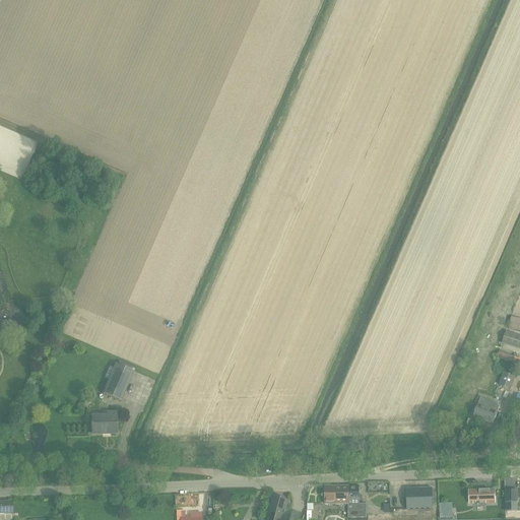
[(509,329),(519,331),(519,319),(511,318),(509,329)]
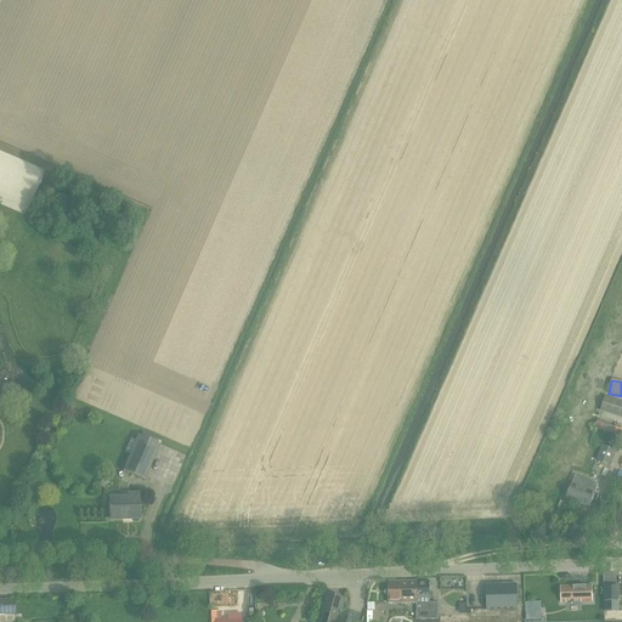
[(621,401),(605,396),(600,411),(621,418),(621,401)]
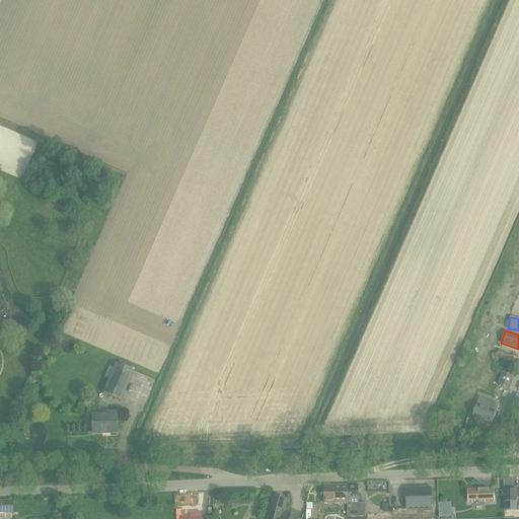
[(518,358),(498,352),(496,358),(518,364),(518,358)]
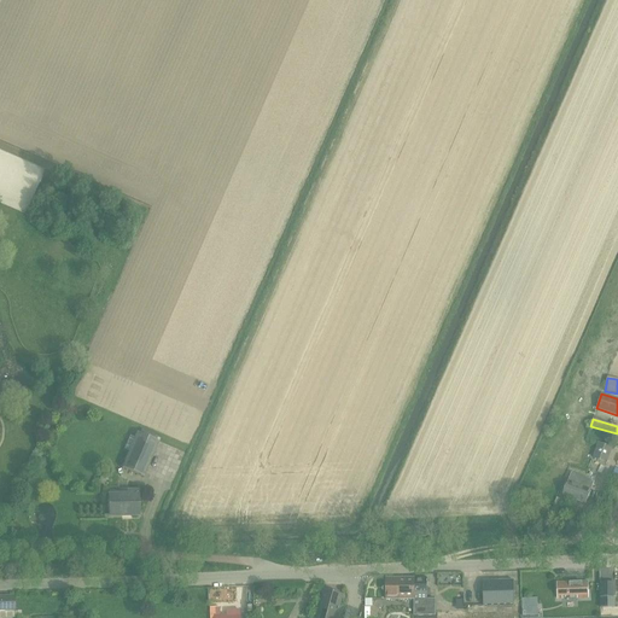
[(138,433),(122,468),(144,478),(158,443),(138,433)]
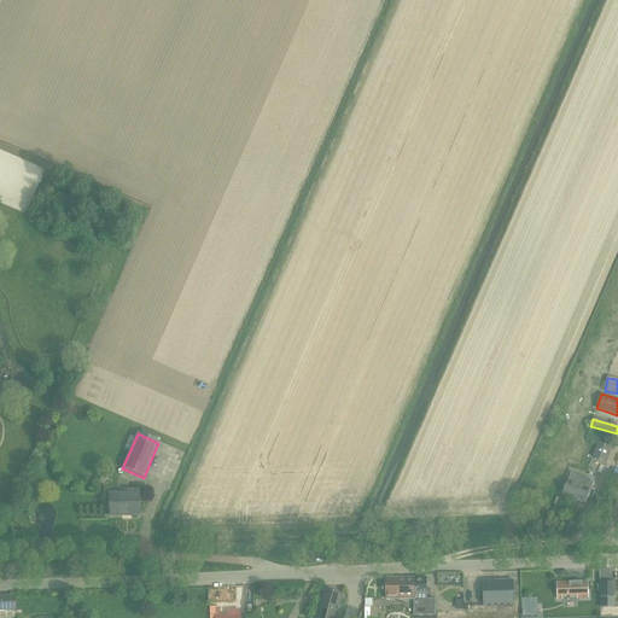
[(593,458),(606,462),(612,448),(598,443),(593,458)]
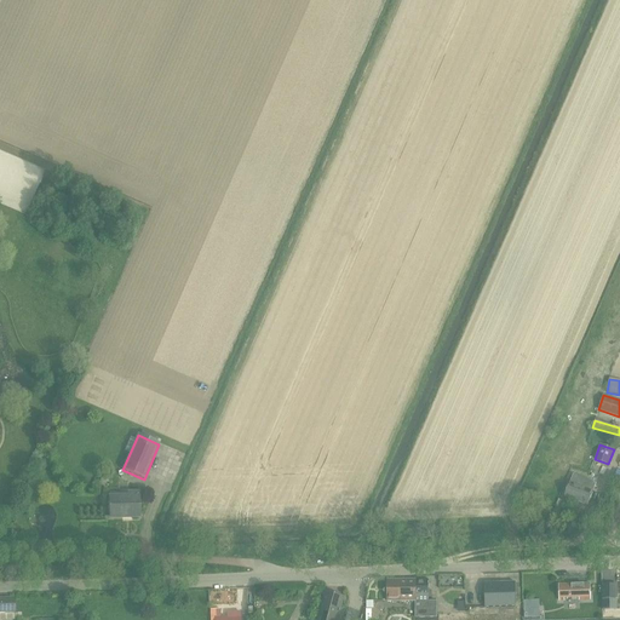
[(564,497),(567,498),(587,506),(596,483),(583,478),(573,475),(564,497)]
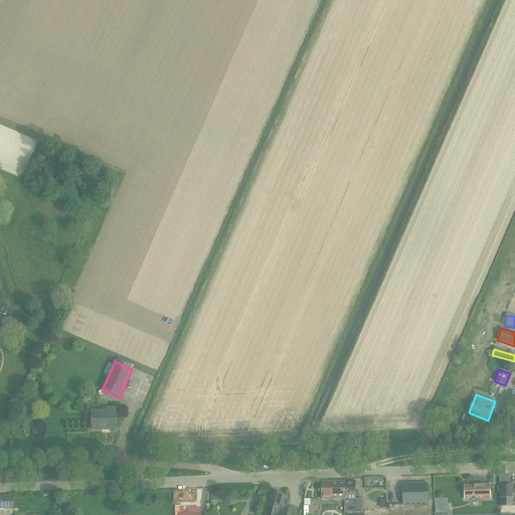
[(92,413),(92,431),(115,431),(115,409),(107,409),(107,413),(92,413)]
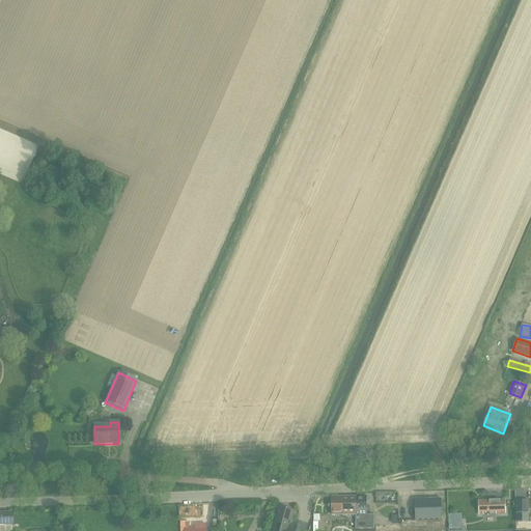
[(478,427),(472,442),(478,444),(480,438),(479,438),(483,429),(478,427)]
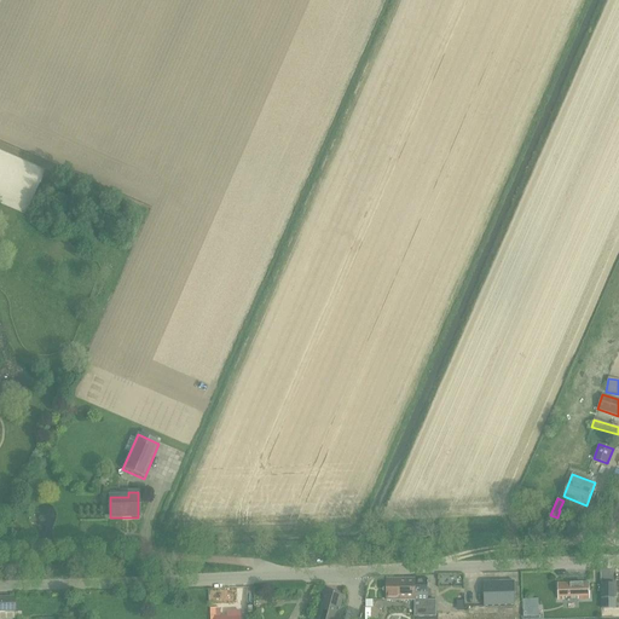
[(408,579),(387,579),(387,601),(408,601),(415,601),(415,579),(408,579)]
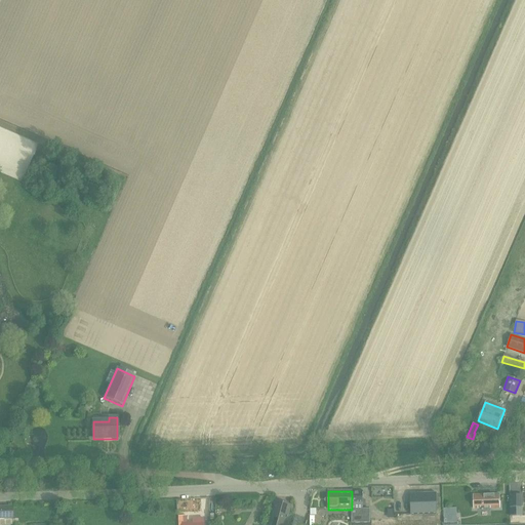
[(363,491),(352,491),(352,510),(353,510),(353,513),(353,515),(353,522),(371,522),(371,515),(371,510),(363,510),(363,506),(365,506),(365,499),(363,499),(363,491)]
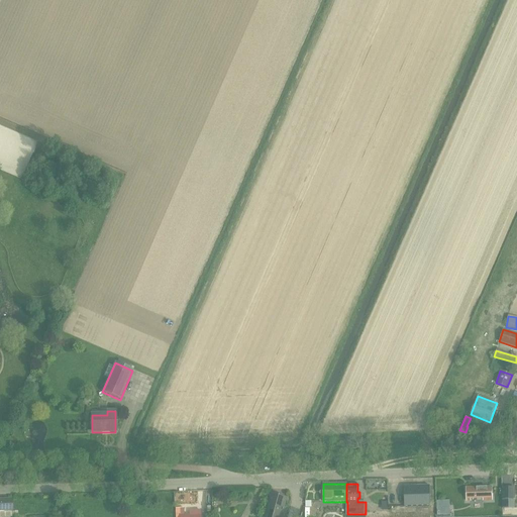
[(405,507),(410,506),(430,506),(430,487),(405,487),(405,507)]
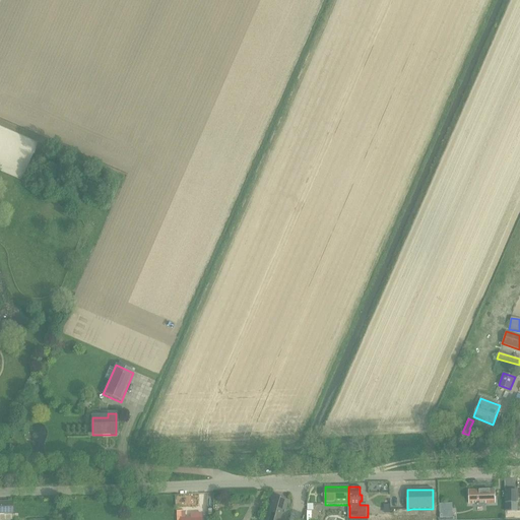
[(469,491),(470,505),(473,505),(473,503),(486,502),(486,504),(495,504),(495,490),(469,491)]
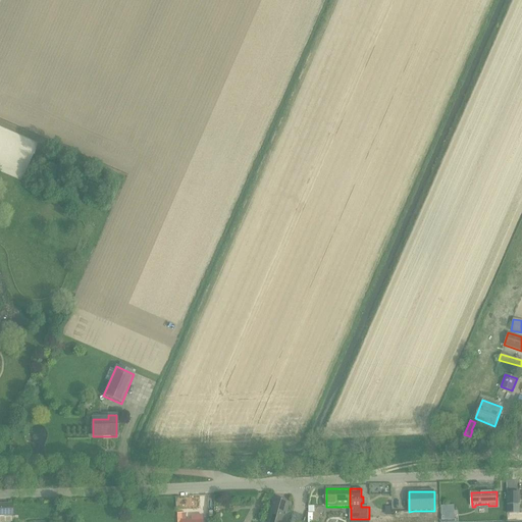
[(519,493),(508,493),(508,513),(519,513),(519,505),(519,493)]
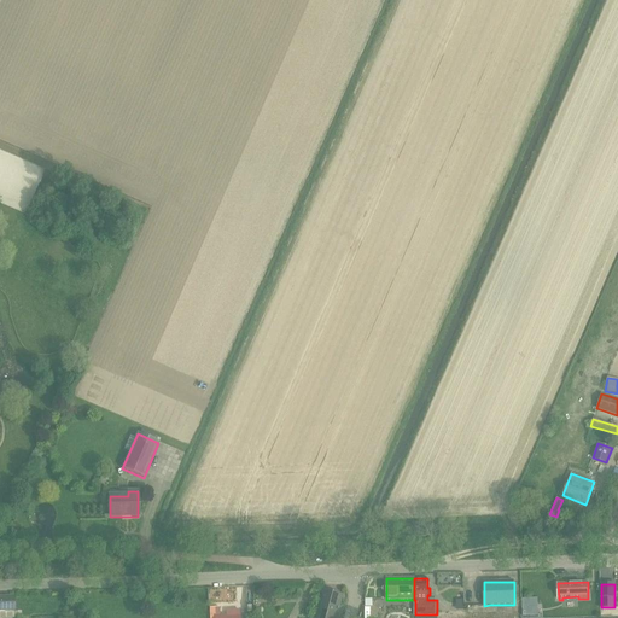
[(325,593),(318,617),(336,617),(343,598),(325,593)]
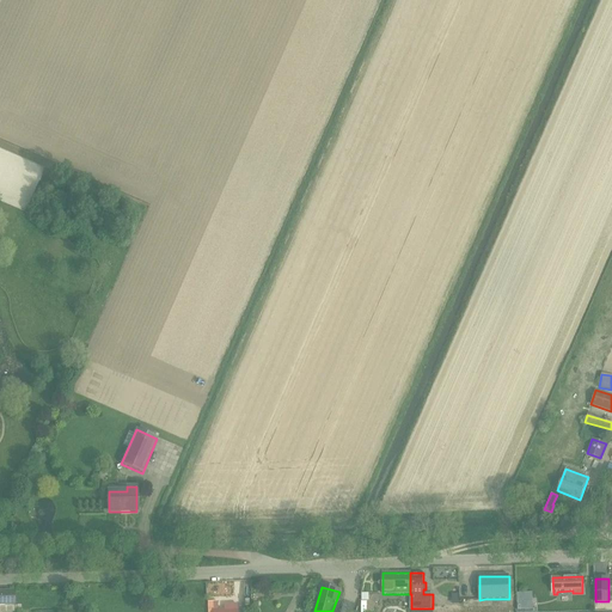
[(0,589),(0,605),(13,605),(13,591),(0,589)]
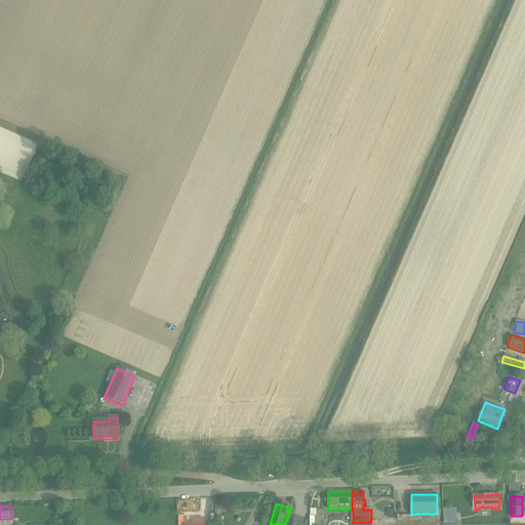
[(456,509),(443,509),(444,524),(457,523),(456,509)]
